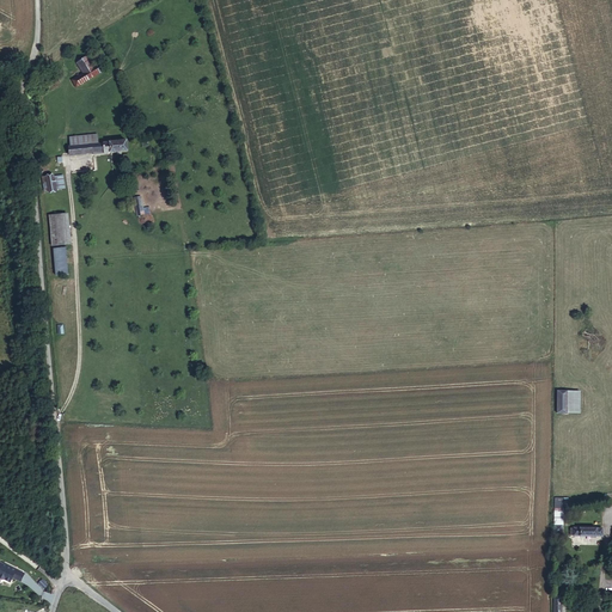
[(112,55),(95,67),(84,73),(73,80),(77,87),(117,62),(112,55)]
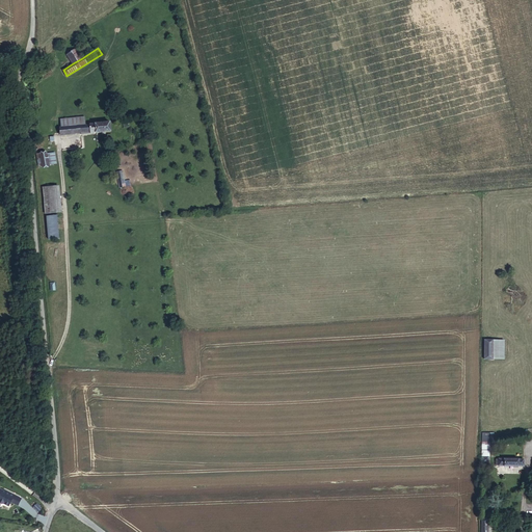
[(73,63),(82,58),(77,49),(68,55),(73,63)]
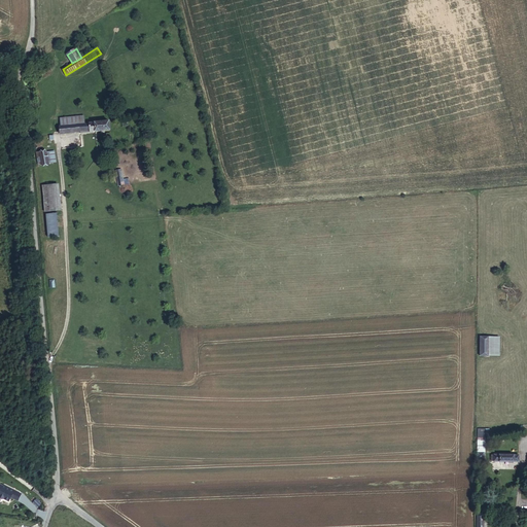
[(60,118),(61,126),(84,124),(84,115),(60,118)]
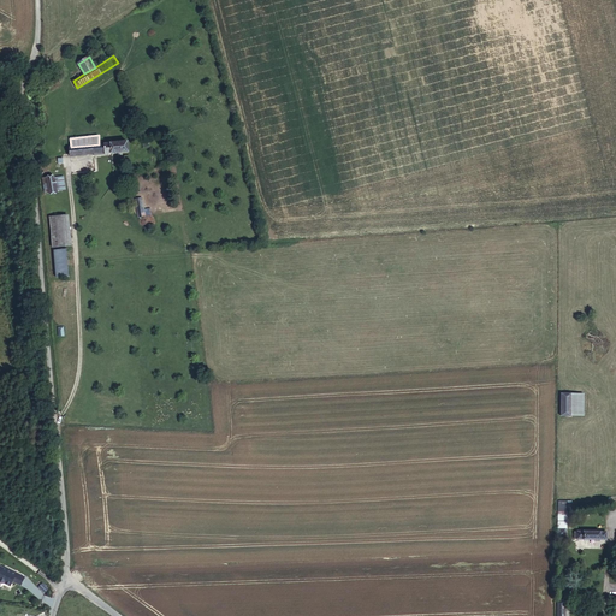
[(99,144),(71,147),(70,147),(70,157),(94,154),(94,155),(129,152),(128,142),(99,144)]
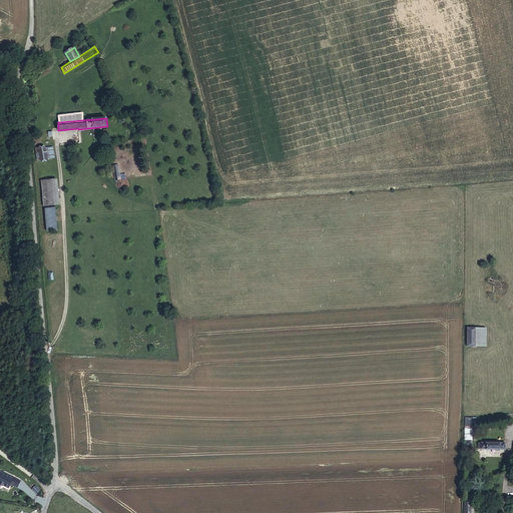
[(45,148),(47,159),(54,158),(53,147),(45,148)]
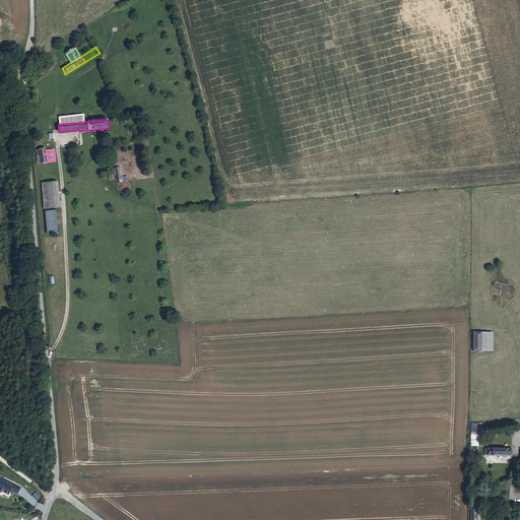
[(41,163),(48,161),(46,150),(40,151),(41,163)]
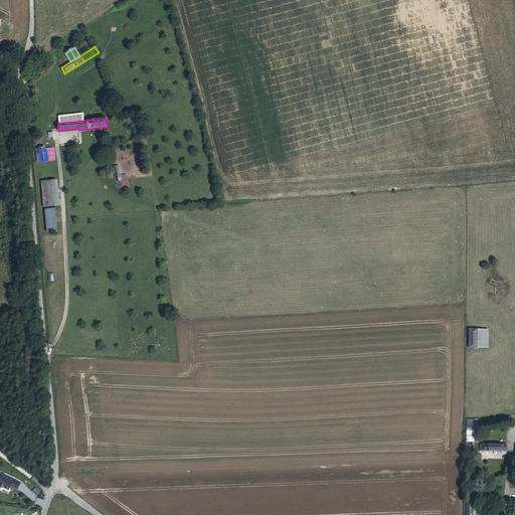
[(122,180),(119,166),(114,167),(116,181),(122,180)]
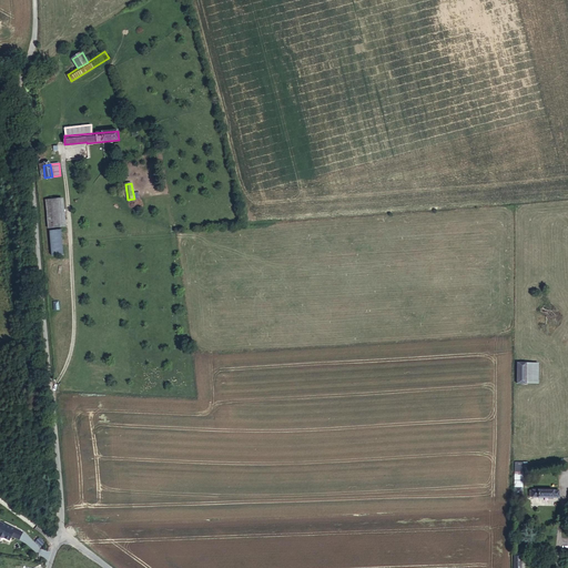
[(49,229),(61,227),(59,200),(47,201),(49,229)]
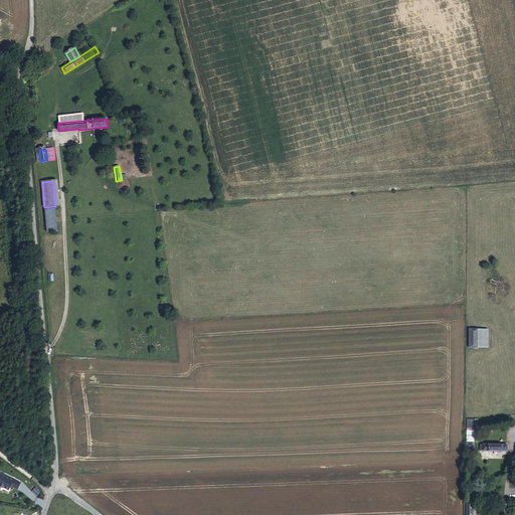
[(55,208),(45,209),(47,231),(57,230),(55,208)]
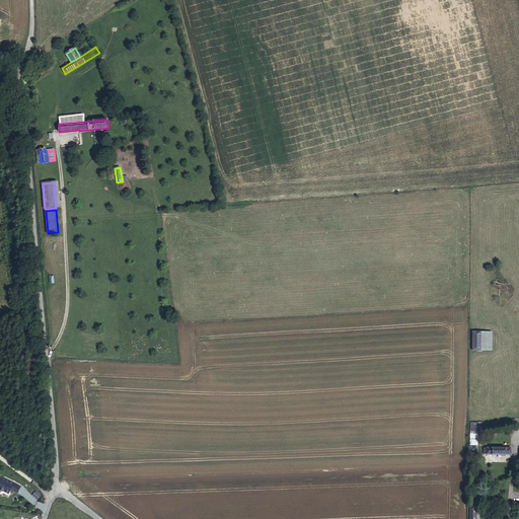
[(472,351),(482,351),(482,331),(473,331),(472,351)]
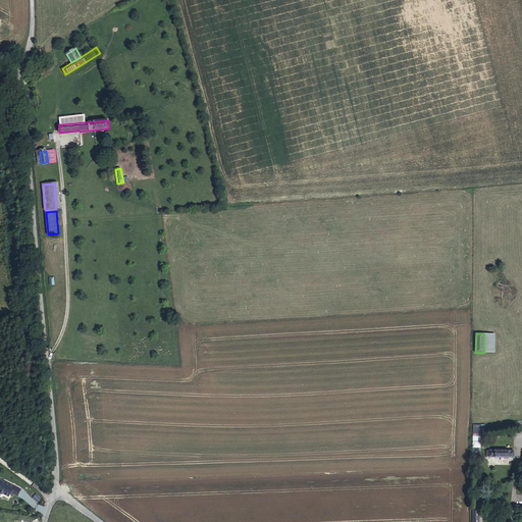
[(484,333),(484,353),(491,353),(494,353),(494,333),(484,333)]
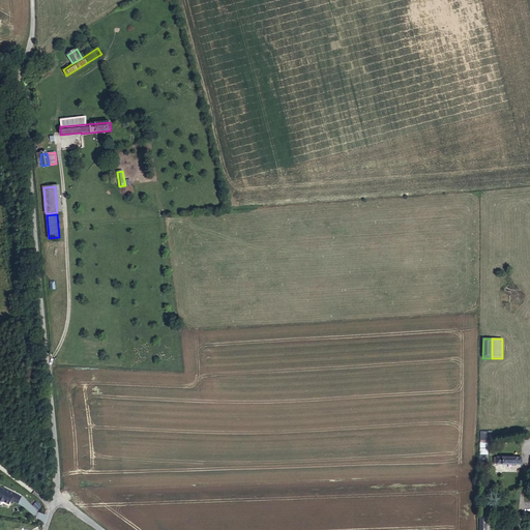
[(480,431),(480,440),(493,440),(493,431),(480,431)]
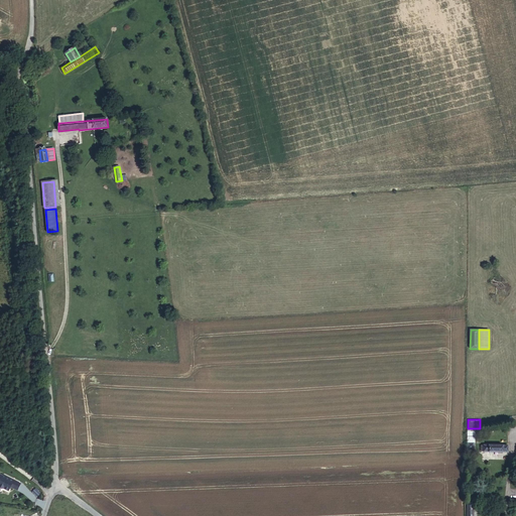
[(0,472),(0,486),(3,487),(4,487),(9,490),(11,486),(15,479),(6,475),(6,476),(3,474),(0,472)]
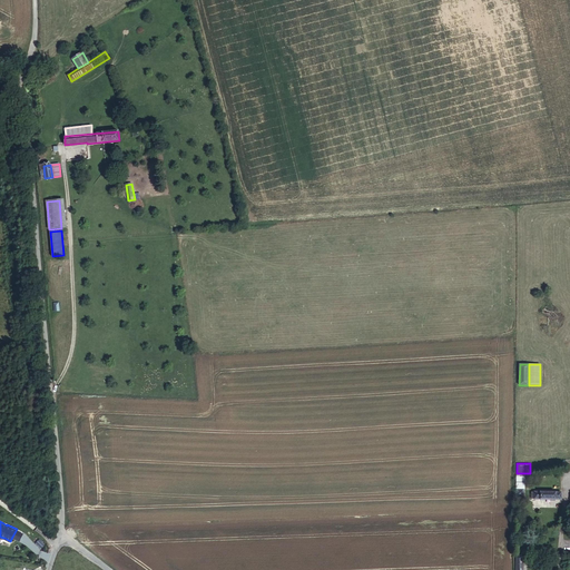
[(23,532),(17,529),(12,537),(20,540),(23,532)]
